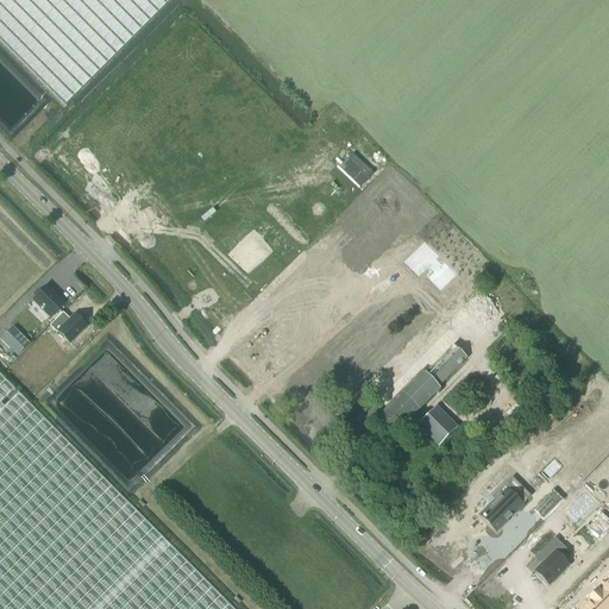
[(170,0),(0,0),(0,42),(64,107),(170,0)]
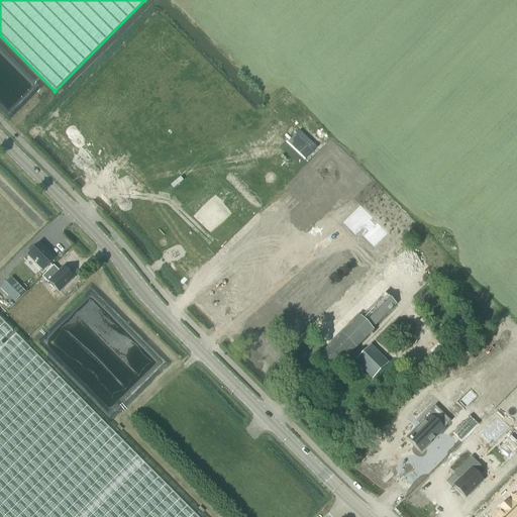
[(300,131),(296,135),(313,151),(317,147),(300,131)]
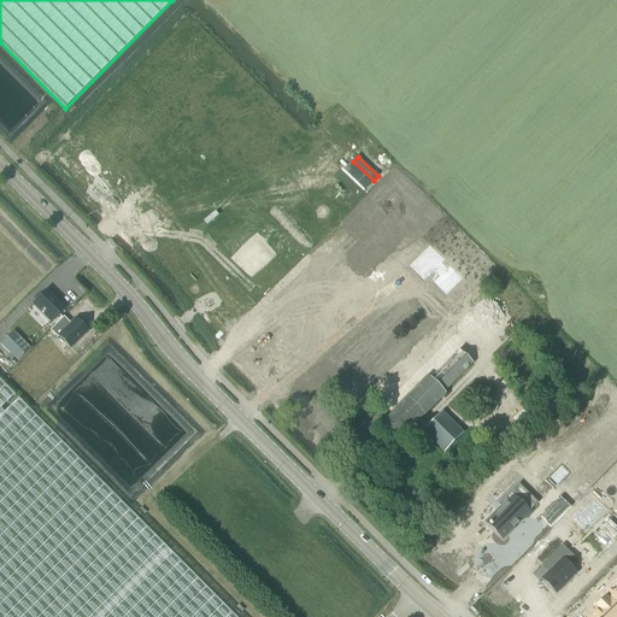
[(430,240),(410,260),(424,276),(438,263),(444,269),(436,277),(448,289),(464,274),(452,262),(448,265),(442,259),(445,256),(430,240)]
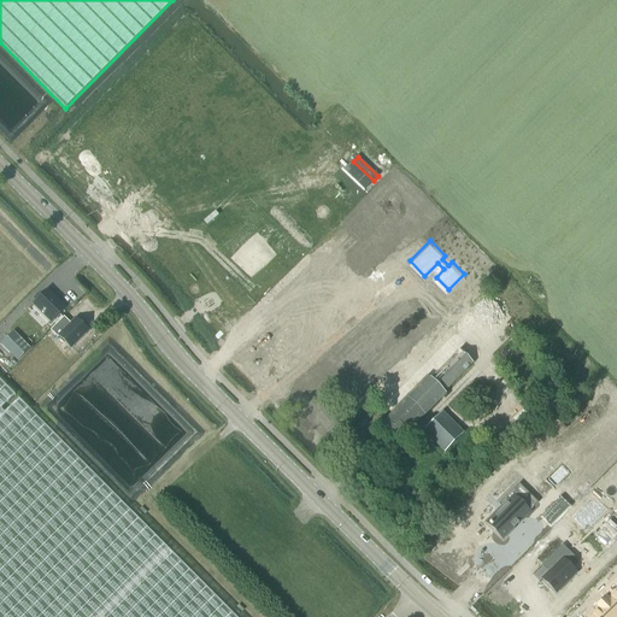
[(47,291),(33,304),(52,323),(65,309),(47,291)]
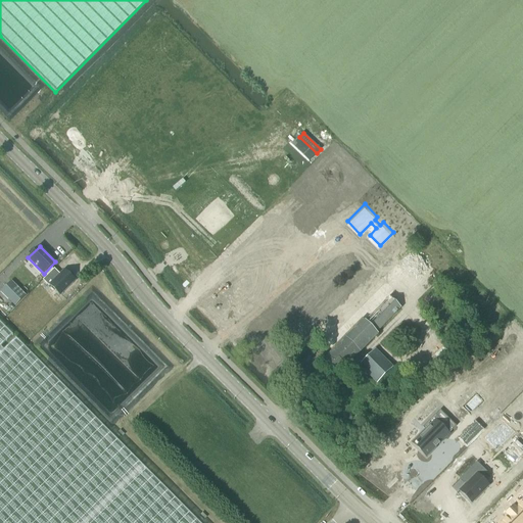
[(54,269),(43,280),(48,286),(50,285),(60,295),(75,281),(64,270),(60,275),(54,269)]
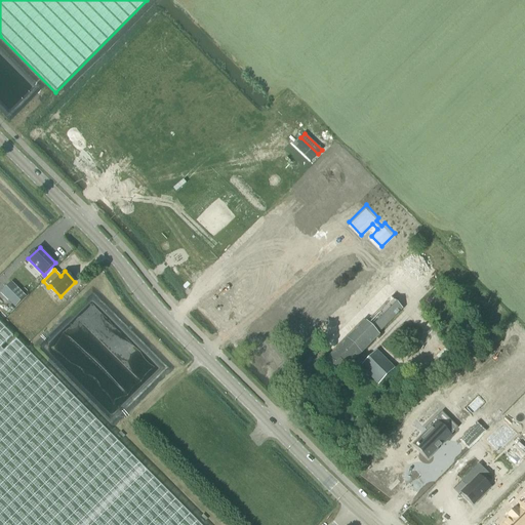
[(6,282),(0,288),(0,296),(9,307),(21,296),(6,282)]
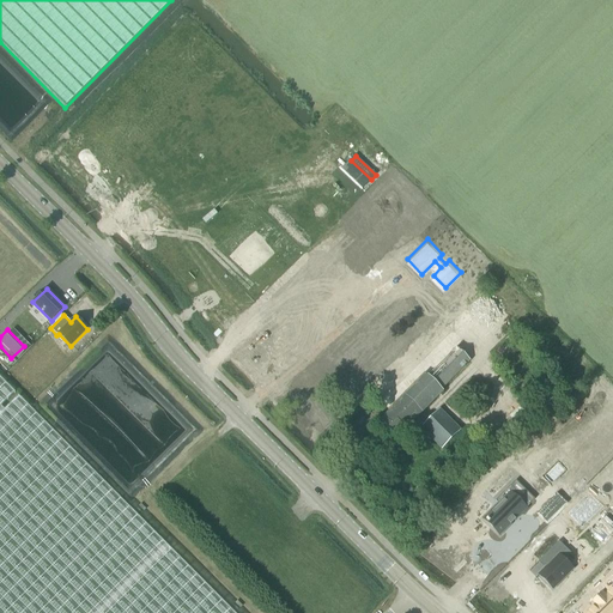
[(424,376),(380,422),(382,423),(396,438),(413,422),(442,392),(442,390),(441,390),(469,362),(465,357),(455,347),(430,375),(426,377),(425,376),(424,376)]
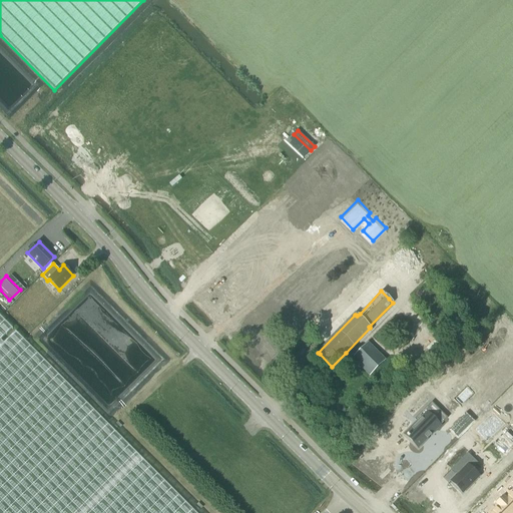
[(4,336),(6,338),(14,331),(0,316),(0,344),(2,342),(0,340),(4,336)]
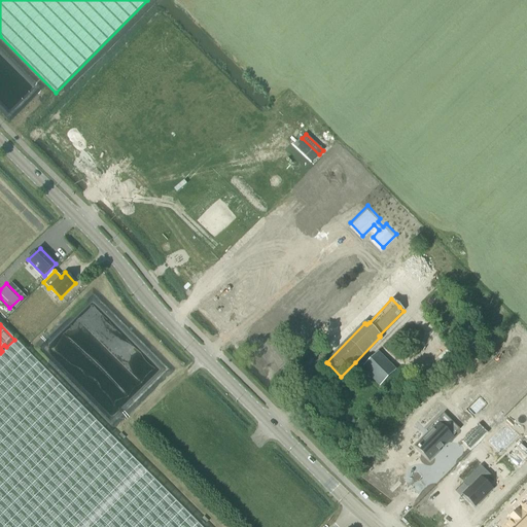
[(0,526),(201,526),(14,340),(6,347),(8,349),(4,353),(2,351),(0,353),(0,526)]
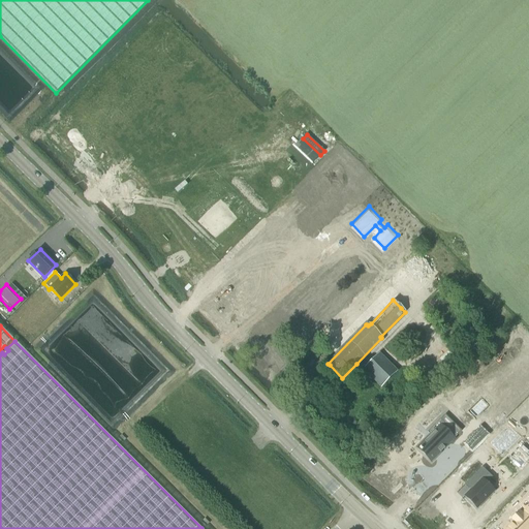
[(430,435),(417,448),(419,449),(430,460),(431,462),(457,436),(441,421),(429,434),(430,435)]
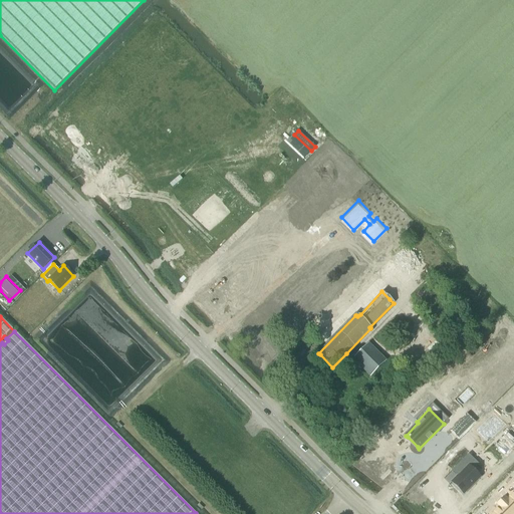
[(467,414),(450,431),(459,440),(476,423),(467,414)]
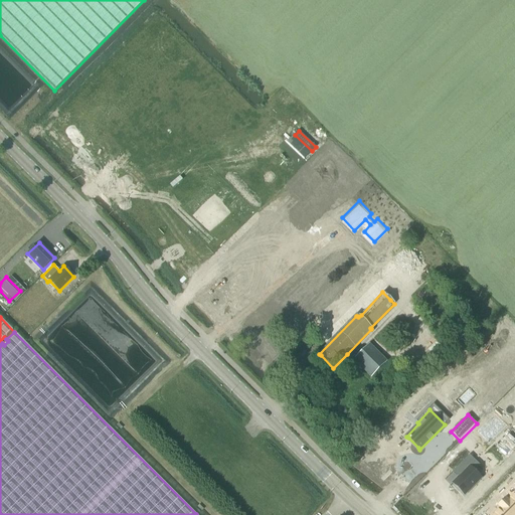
[(459,477),(453,484),(465,495),(481,478),(474,471),(480,465),(470,455),(453,471),(459,477)]
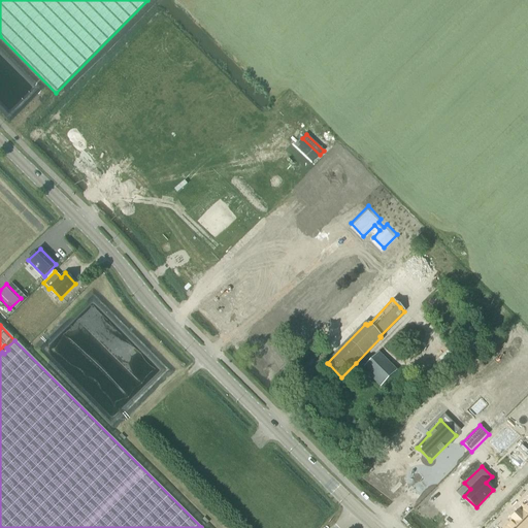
[(527,527),(527,496),(519,506),(524,512),(520,516),(518,514),(510,521),(513,523),(508,527),(527,527)]
